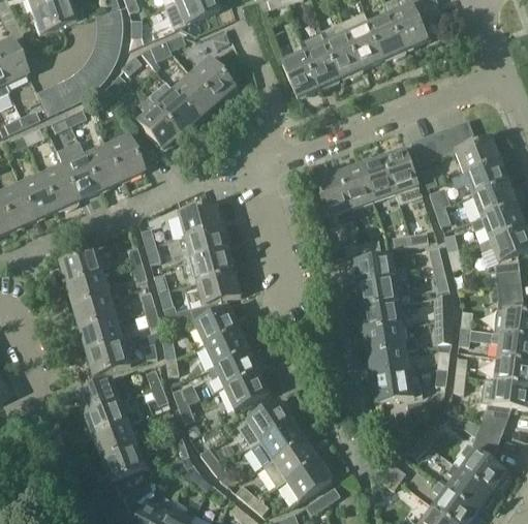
[(26,0),(30,11),(63,0),(26,0)]
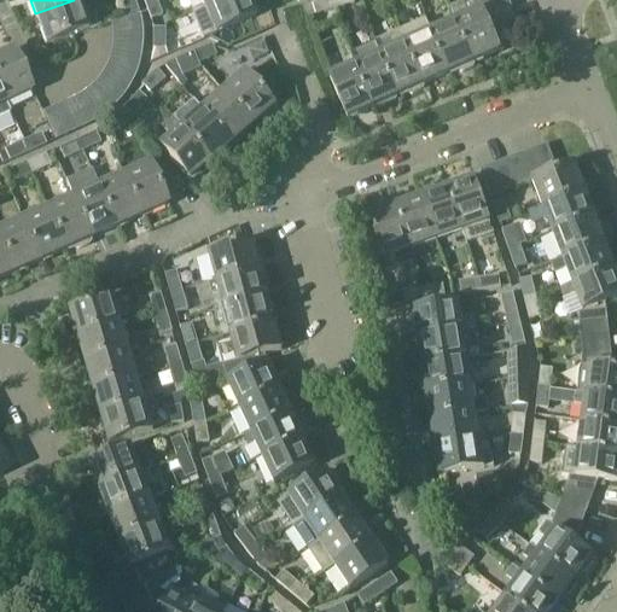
[(74,0),(35,13),(45,40),(87,25),(87,24),(99,21),(94,10),(83,13),(77,0),(74,0)]
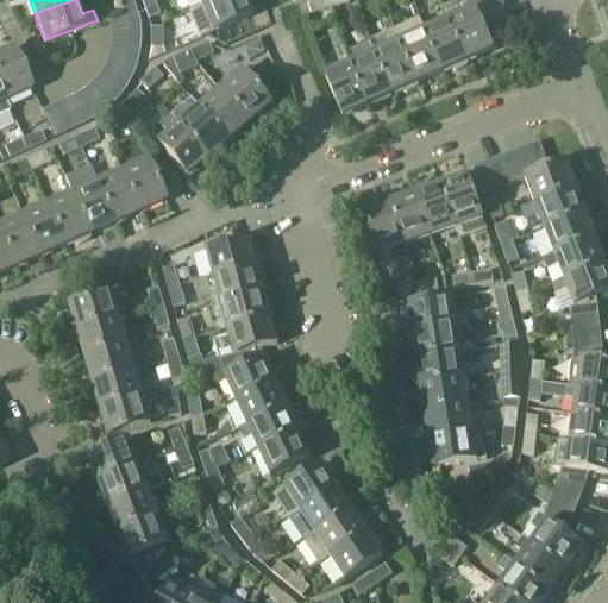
[(120,0),(124,12),(136,7),(132,0),(120,0)]
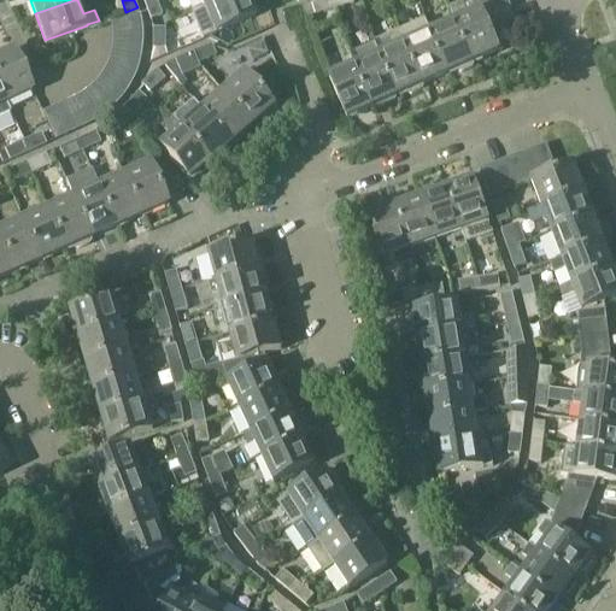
[(145,0),(150,15),(162,11),(157,0),(145,0)]
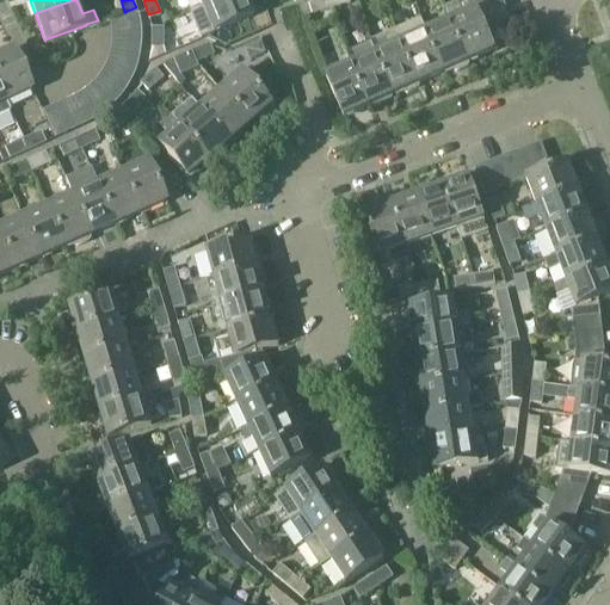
[(253,11),(248,0),(207,0),(201,2),(211,28),(253,11)]
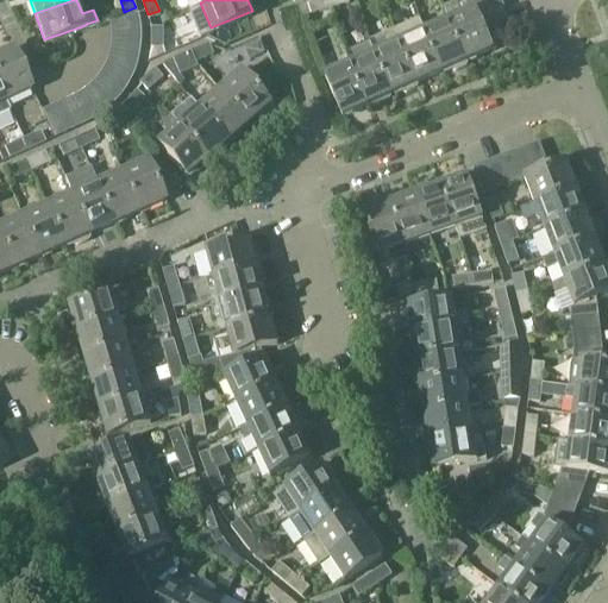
[(311,10),(330,5),(328,0),(308,0),(311,10)]
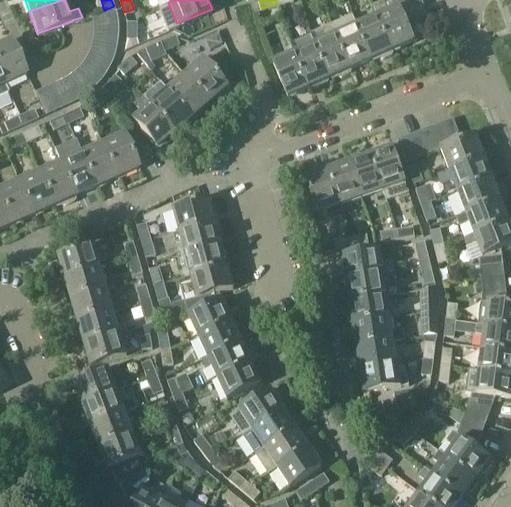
[(401,8),(397,0),(377,0),(372,2),(376,13),(392,47),(414,37),(407,22),(401,8)]
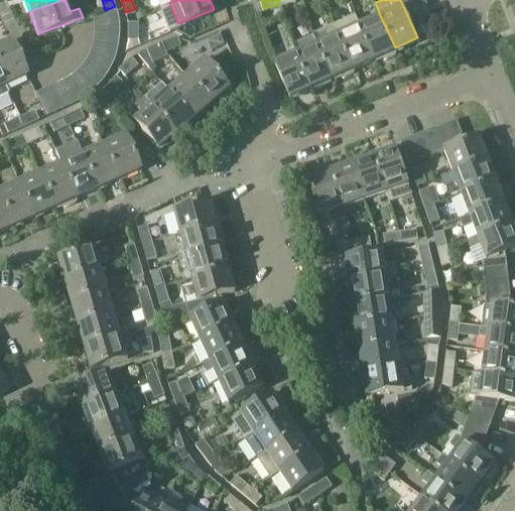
[(400,0),(404,8),(426,2),(425,0),(400,0)]
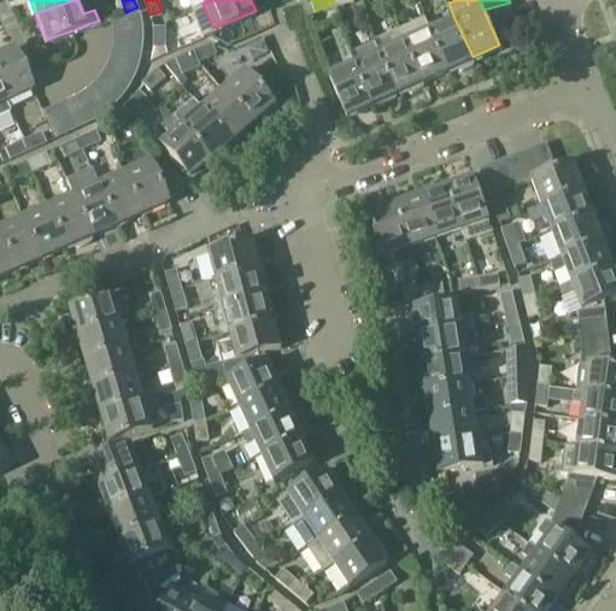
[(510,3),(484,10),(491,27),(514,16),(510,3)]
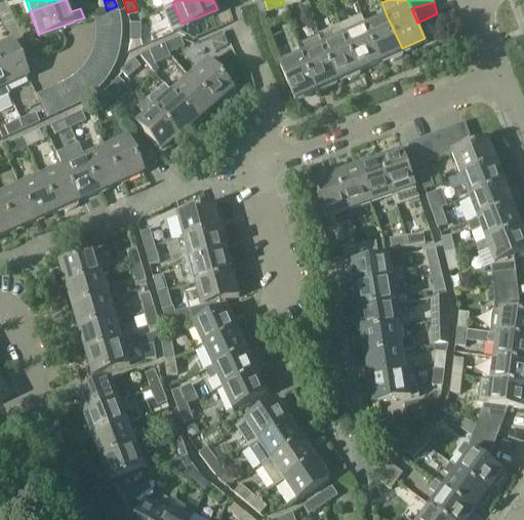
[(74,68),(36,85),(50,120),(81,106),(95,94),(107,79),(116,65),(122,50),(126,36),(126,24),(121,10),(93,18),(96,38),(90,53),(74,68)]
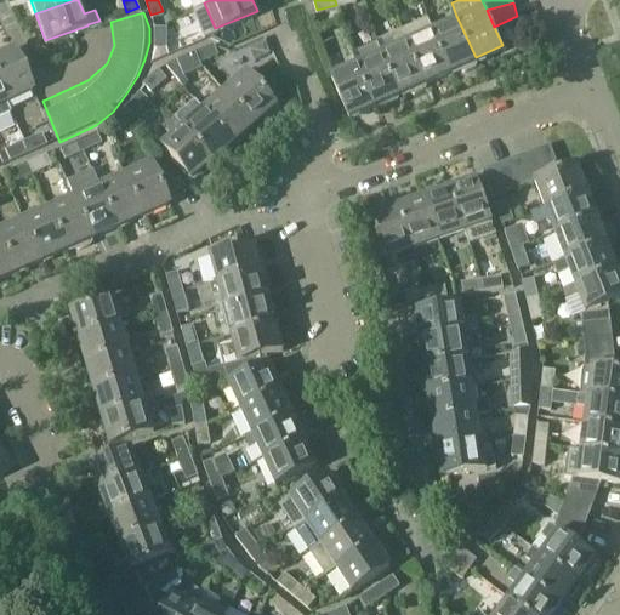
[(476,57),(456,16),(432,27),(450,68),(460,63),(461,67),(465,68),(476,63),(476,61),(475,57),(476,57)]
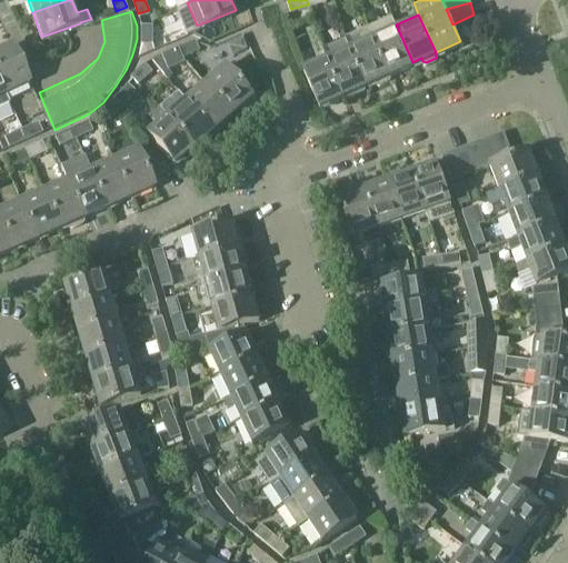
[(151,21),(140,21),(140,40),(151,40),(151,21)]
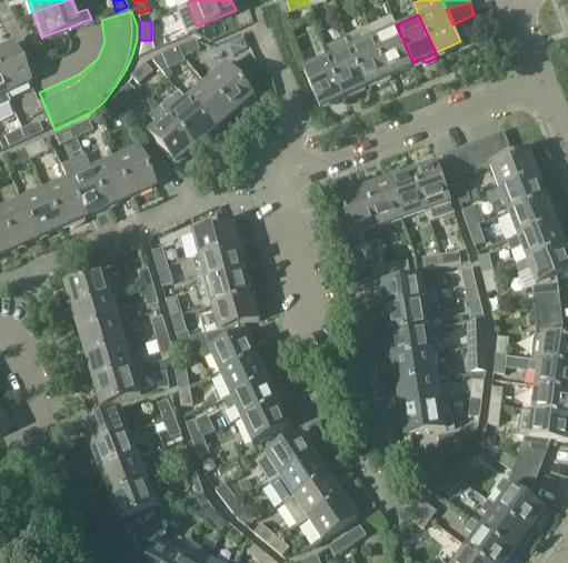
[(389,72),(372,34),(368,23),(345,33),(346,36),(349,44),(367,83),(376,79),(377,81),(379,82),(389,78),(390,76),(389,73),(389,72)]
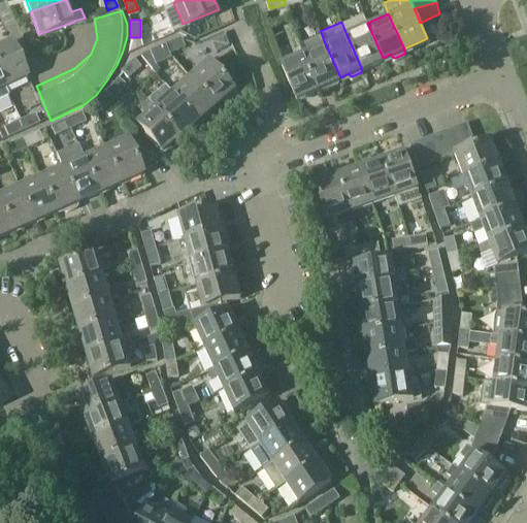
[(383,58),(367,23),(346,32),(361,67),(383,58)]
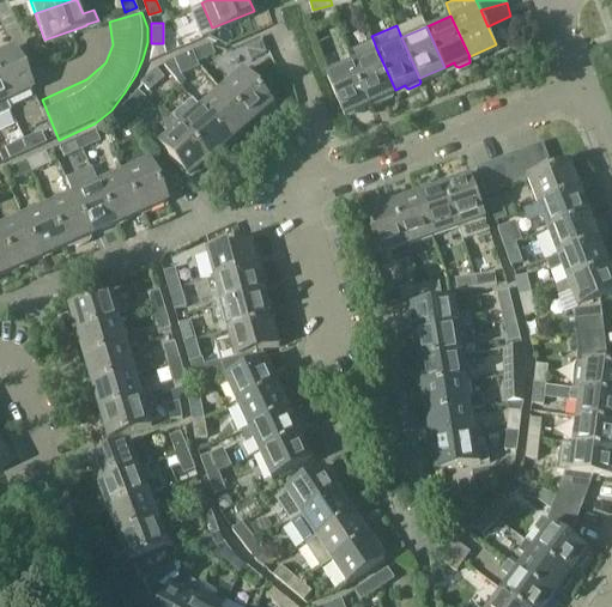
[(351,60),(370,101),(381,96),(382,98),(392,95),(391,91),(395,90),(376,48),(373,38),(347,48),(351,60)]
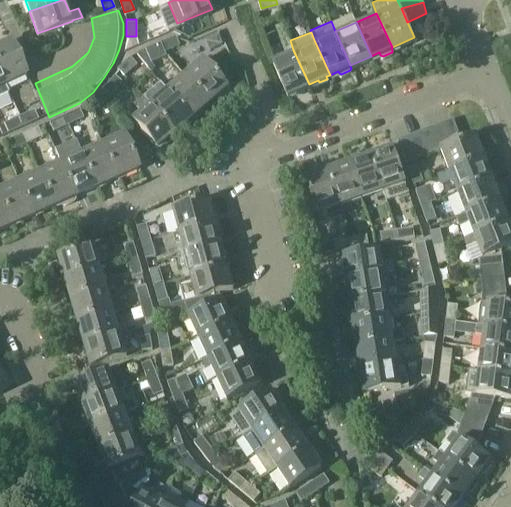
[(174,33),(159,39),(163,48),(178,42),(174,33)]
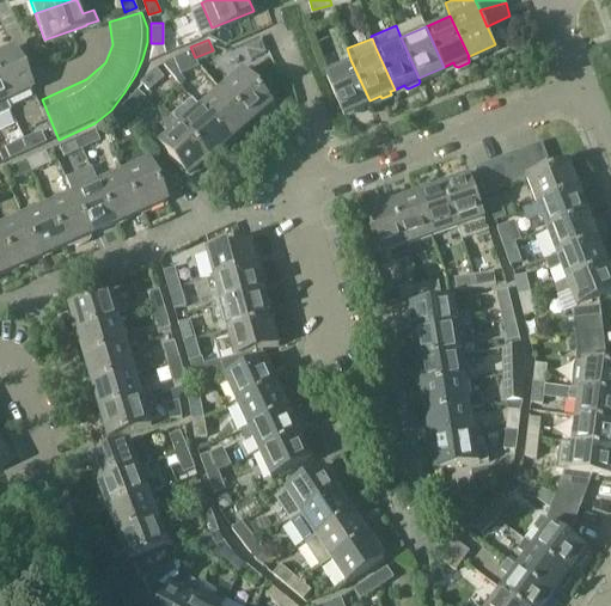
[(11,44),(0,49),(0,87),(5,97),(30,85),(11,44)]
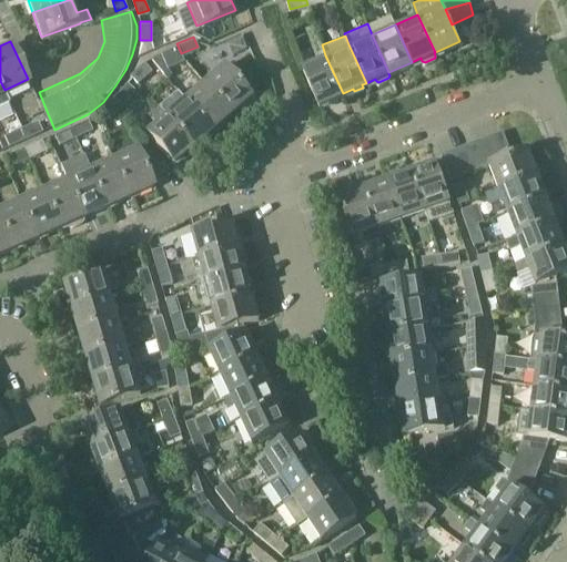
[(182,58),(181,53),(176,43),(160,51),(165,65),(182,58)]
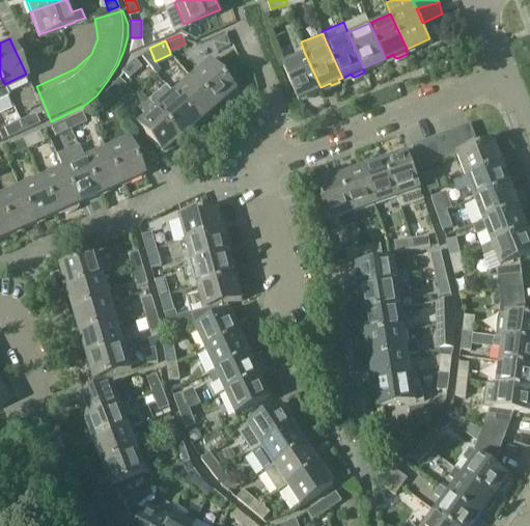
[(298,97),(321,87),(304,52),(282,61),(298,97)]
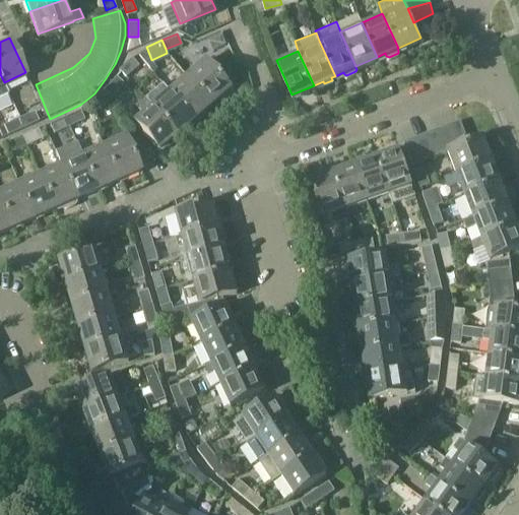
[(131,55),(118,66),(125,73),(138,62),(131,55)]
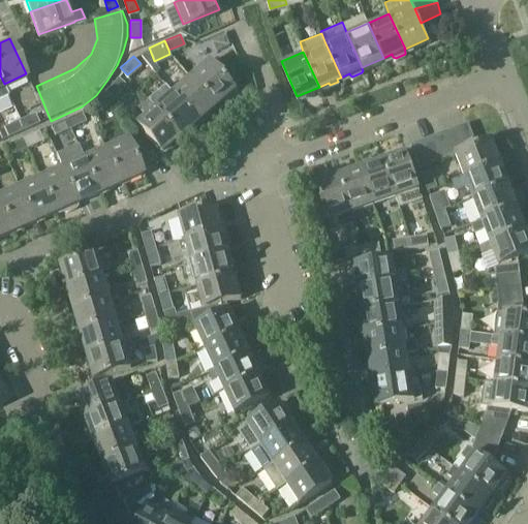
[(188,73),(214,102),(233,87),(207,58),(188,73)]
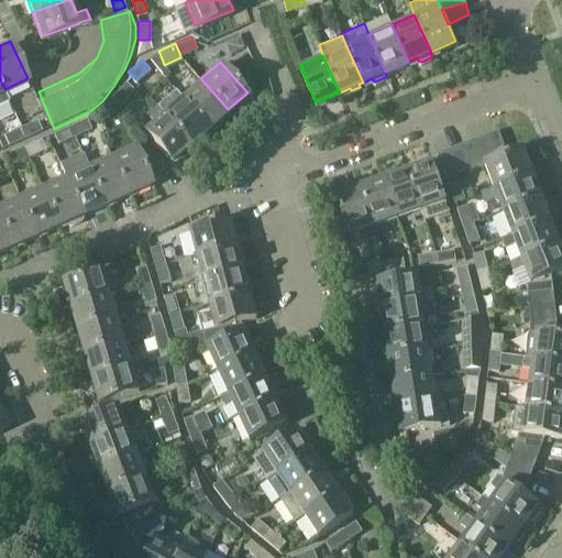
[(209,126),(228,109),(200,78),(182,95),(209,126)]
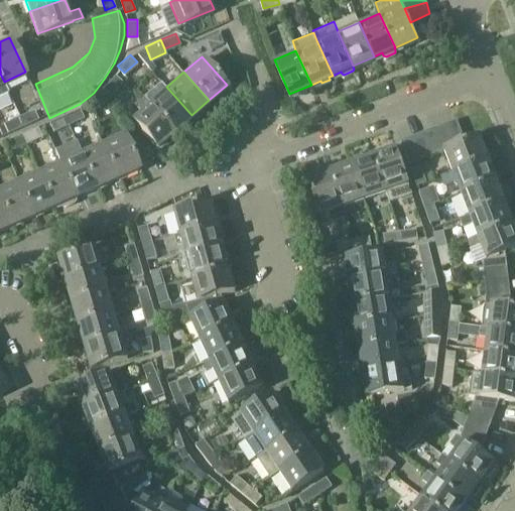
[(103,85),(111,92),(122,80),(115,73),(103,85)]
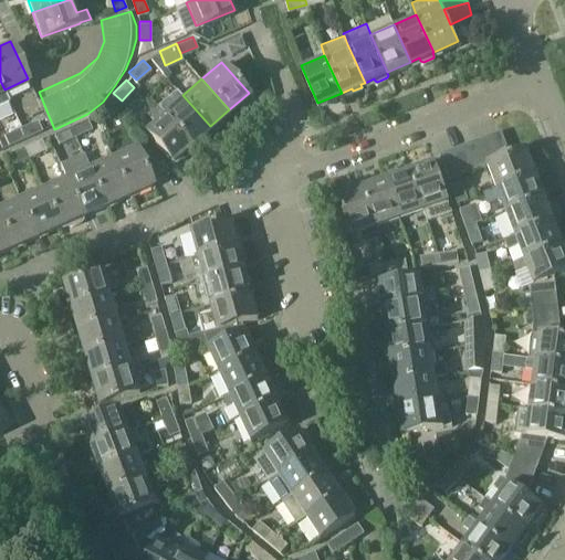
[(110,114),(122,101),(113,93),(101,107),(110,114)]
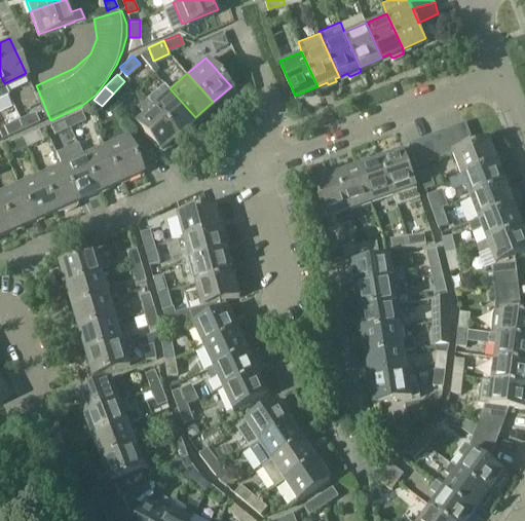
[(152,104),(177,133),(195,117),(170,88),(152,104)]
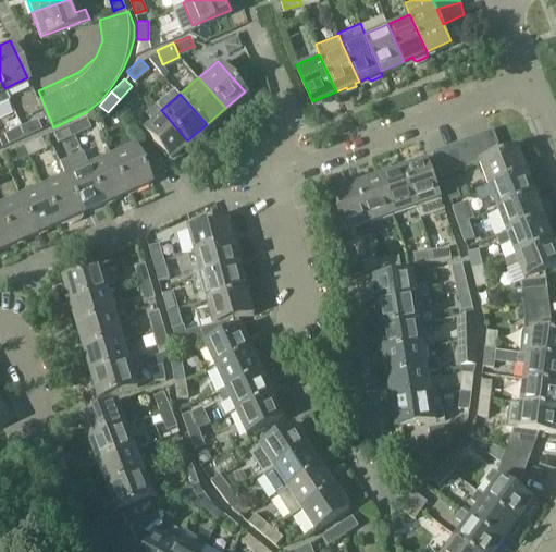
[(187,142),(187,140),(161,110),(153,101),(144,109),(151,119),(141,126),(169,158),(175,151),(177,154),(180,154),(188,146),(188,144),(187,142)]
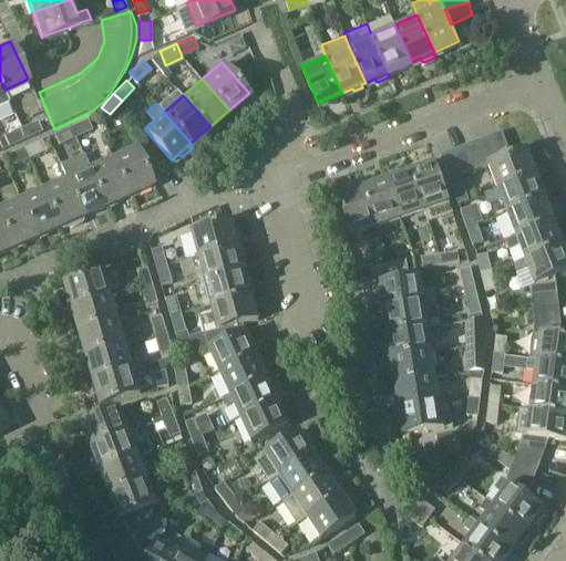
[(71,123),(75,134),(90,126),(85,116),(71,123)]
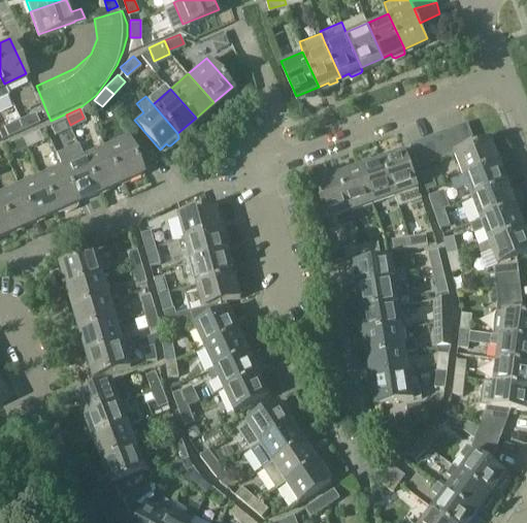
[(34,109),(19,117),(23,126),(38,119),(34,109)]
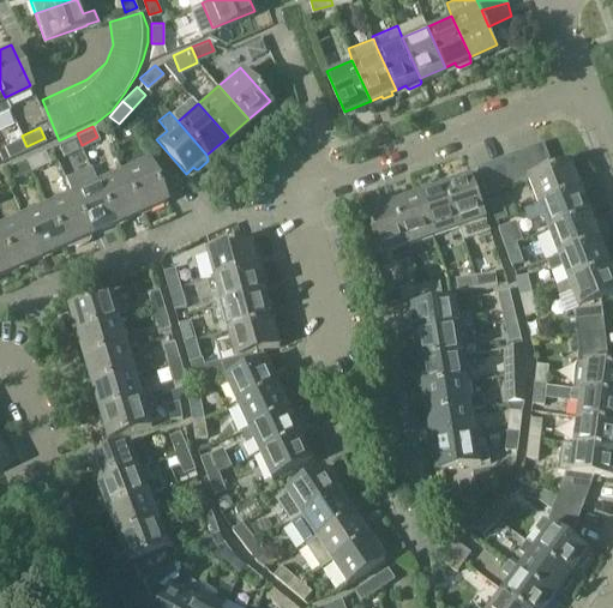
[(61,154),(82,145),(77,133),(56,143),(61,154)]
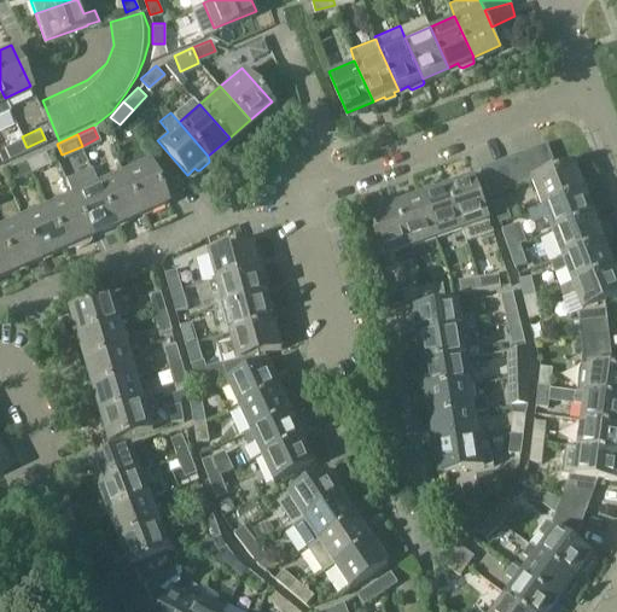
[(4,145),(9,156),(27,147),(22,137),(4,145)]
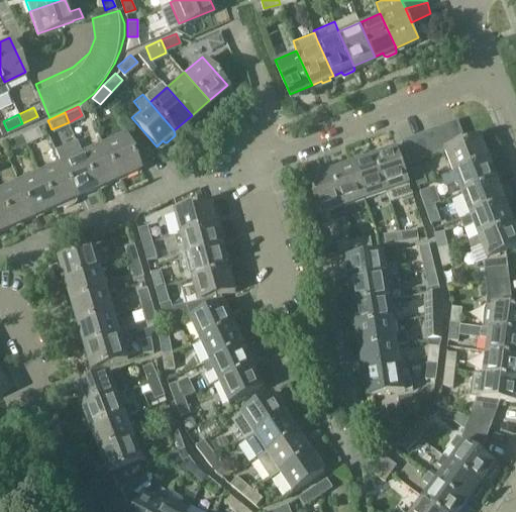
[(446,120),(454,143),(466,139),(457,116),(446,120)]
